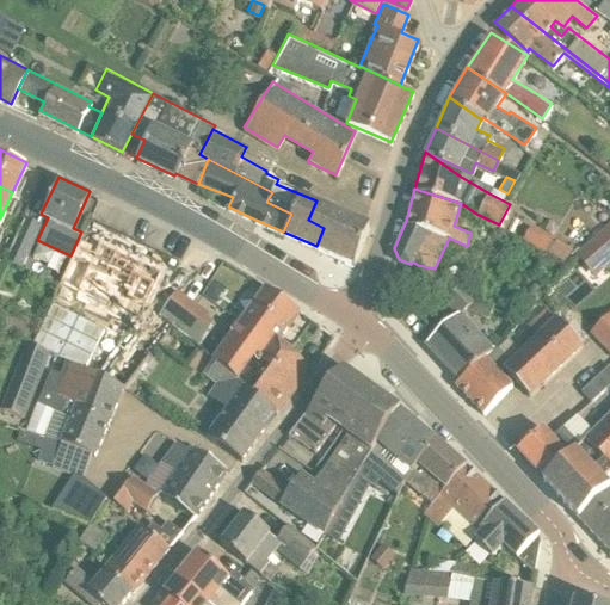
[(369,223),(347,214),(316,201),(308,220),(324,228),(316,246),(353,263),(369,223)]
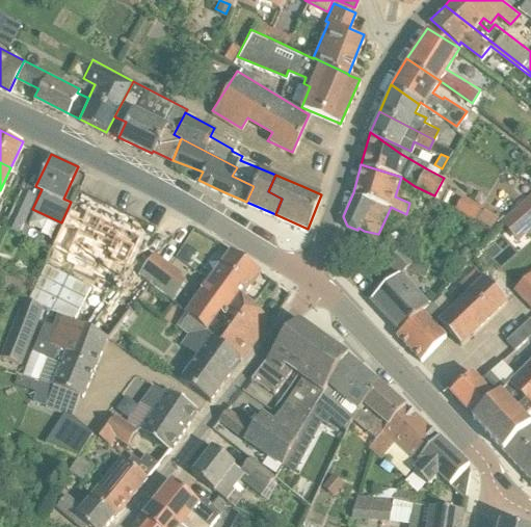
[(23,187),(6,222),(18,228),(34,193),(23,187)]
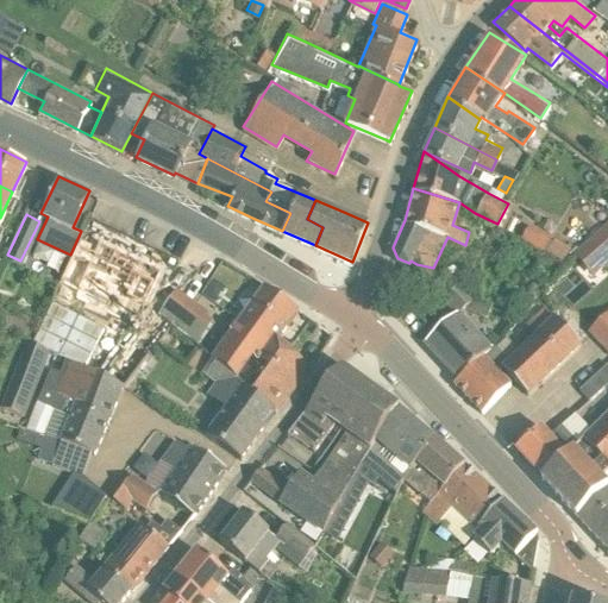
[(593,272),(607,258),(607,218),(576,246),(572,250),(593,272)]
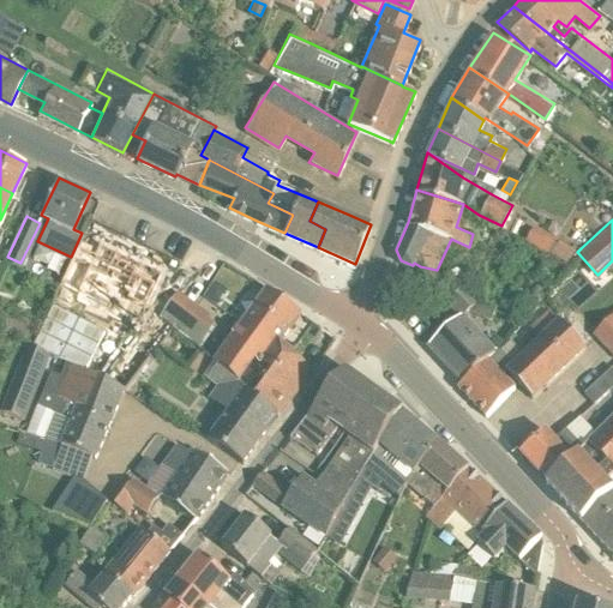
[(534,226),(529,238),(571,257),(576,245),(534,226)]
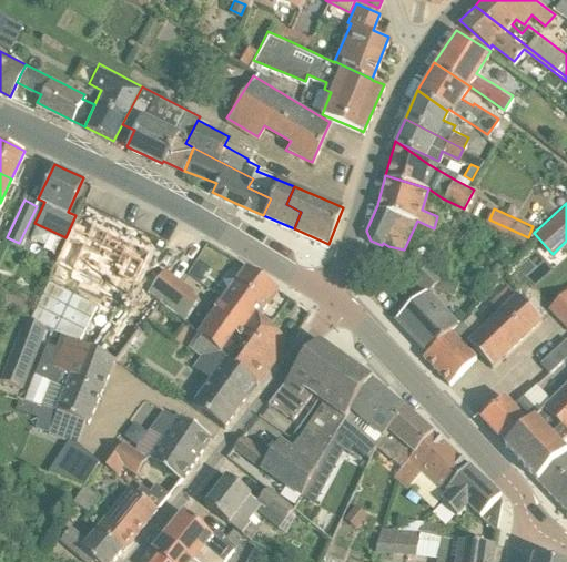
[(128,231),(90,213),(77,241),(114,258),(128,231)]
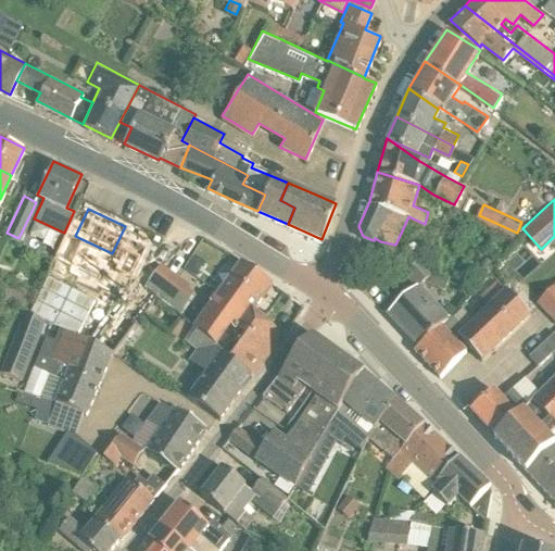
[(416,254),(395,245),(380,241),(373,257),(406,272),(407,273),(416,254)]
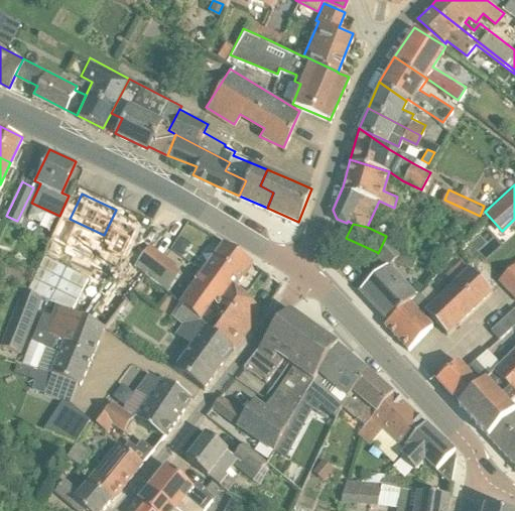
[(387,235),(386,236),(378,253),(386,262),(387,263),(394,258),(412,266),(415,258),(401,251),(387,235)]
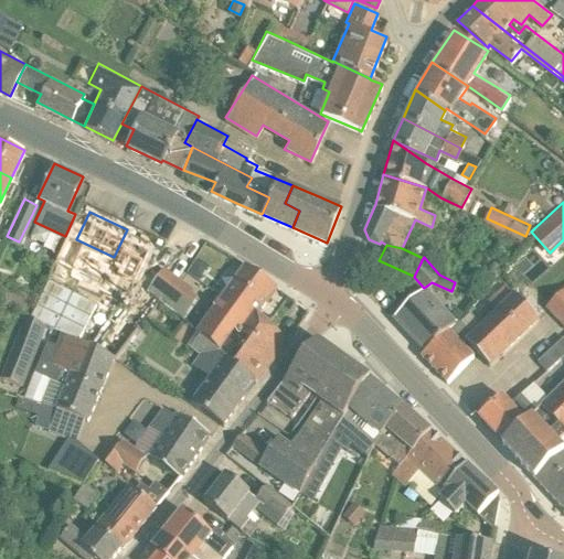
[(241,333),(255,314),(276,285),(245,262),(195,329),(208,339),(225,354),(226,354),(241,333)]
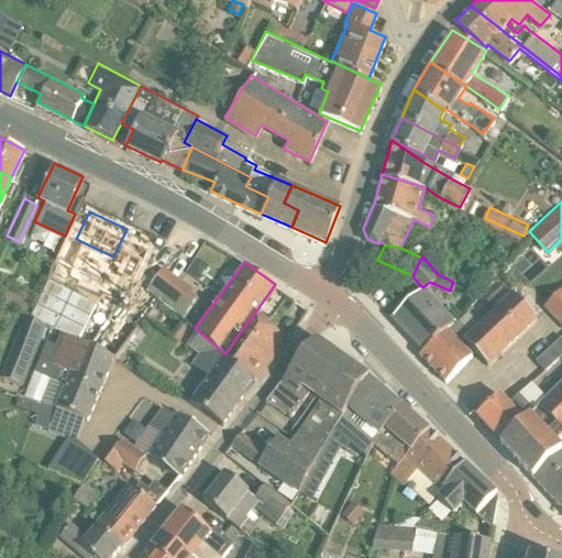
[(145,286),(176,309),(193,287),(164,266),(145,286)]
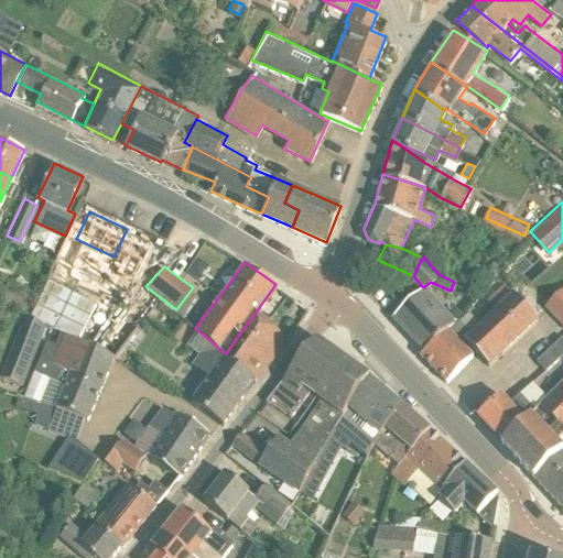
[(52,277),(35,313),(79,334),(97,297),(52,277)]
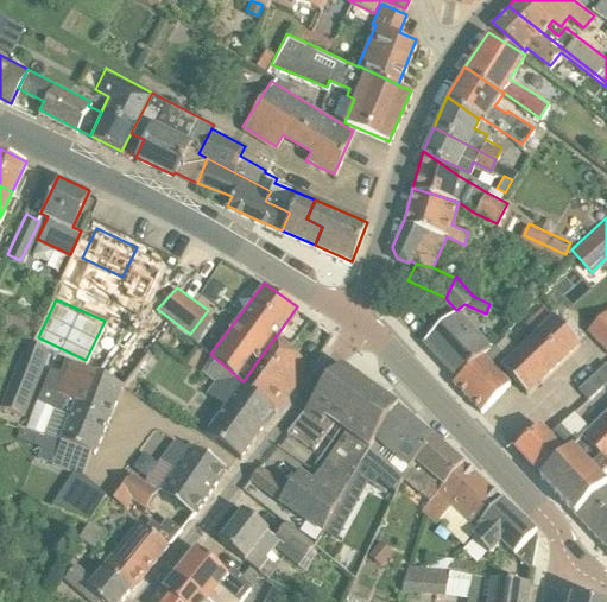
[(457,375),(485,338),(456,310),(455,309),(423,338),(457,375)]
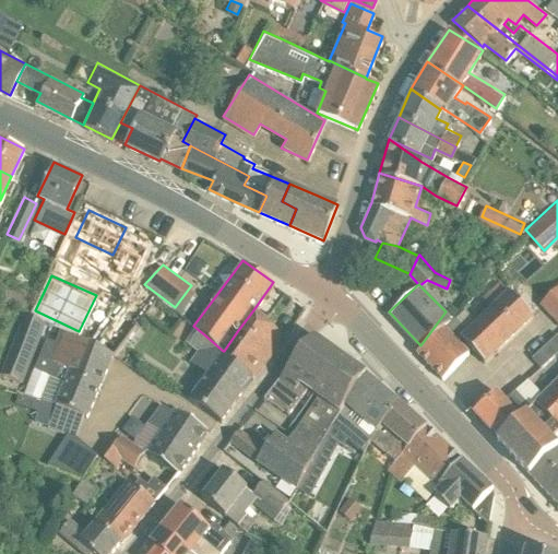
[(484,360),(533,314),(505,284),(487,303),(489,305),(460,334),(484,360)]
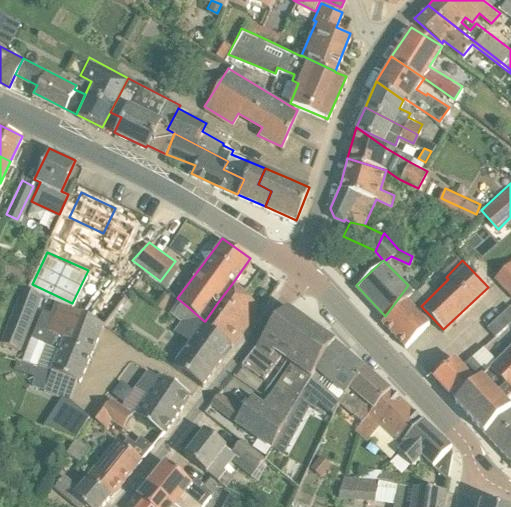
[(510,282),(510,260),(495,276),(506,288),(510,282)]
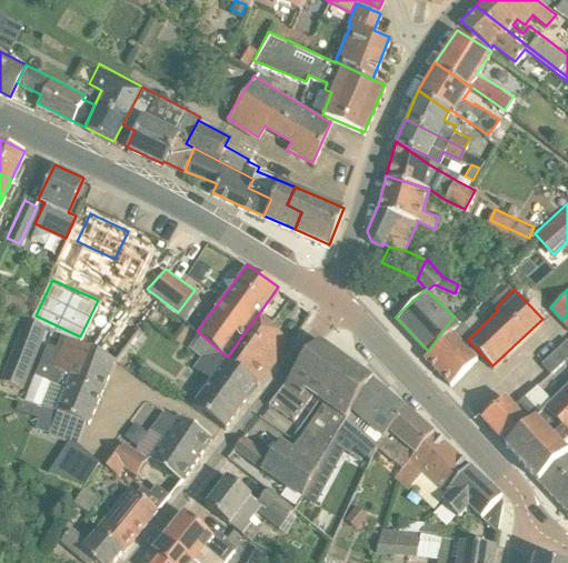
[(46,325),(25,317),(0,378),(21,385),(46,325)]
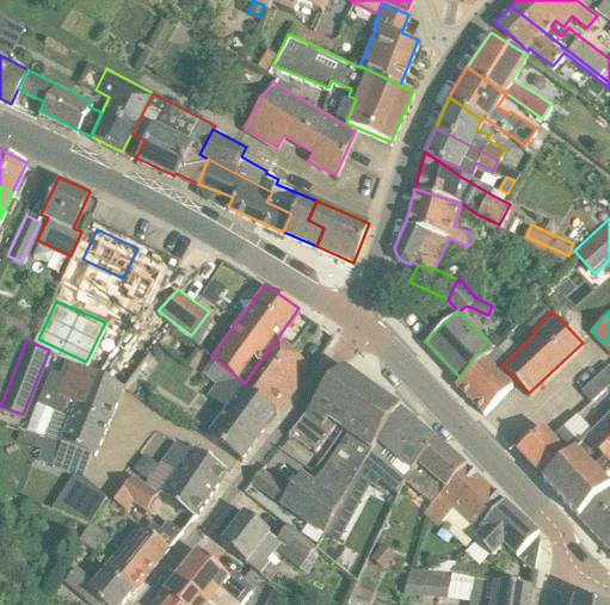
[(276,340),(260,360),(270,368),(254,389),(245,383),(244,383),(276,411),(293,389),(294,388),(294,387),(309,366),(310,368),(312,366),(276,340)]
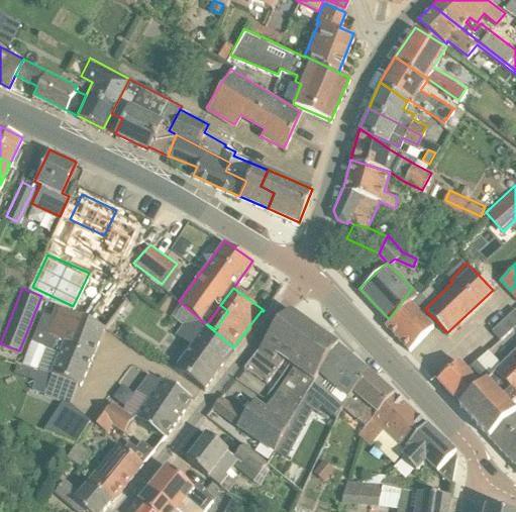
[(420,291),(417,294),(412,288),(389,319),(385,322),(409,347),(432,321),(420,308),(429,299),(420,291)]
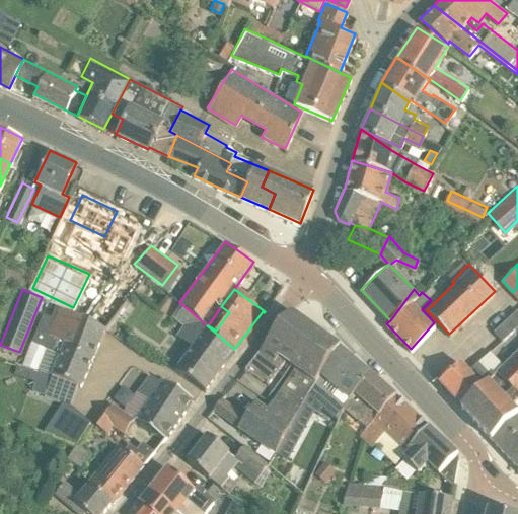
[(81,382),(104,327),(91,320),(56,304),(51,316),(43,313),(32,339),(43,343),(54,348),(59,334),(68,338),(55,371),(80,382),(81,382)]
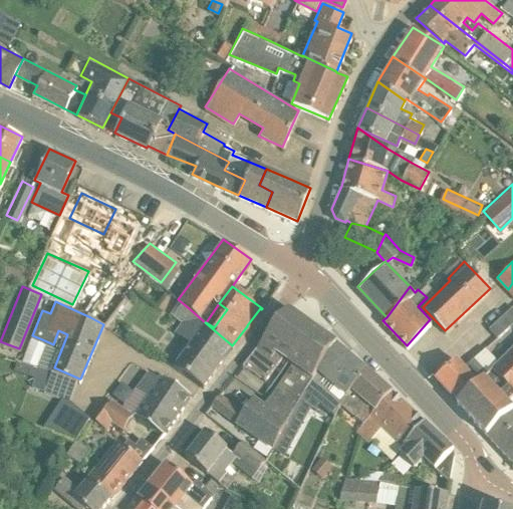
[(266,374),(282,351),(288,355),(298,341),(294,337),(307,321),(287,307),(242,363),(263,377),(266,374)]
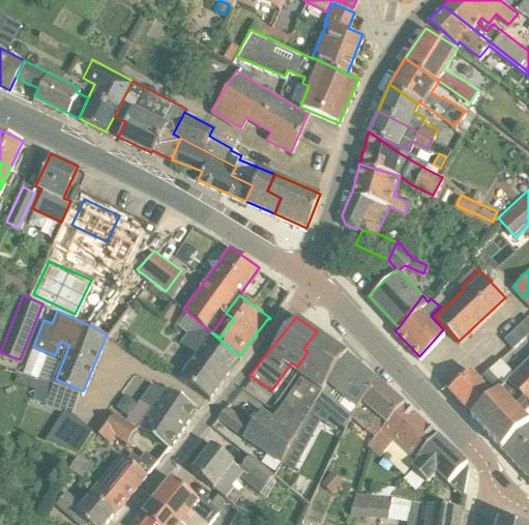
[(239,356),(211,332),(195,318),(178,340),(195,352),(178,376),(209,398),(239,356)]
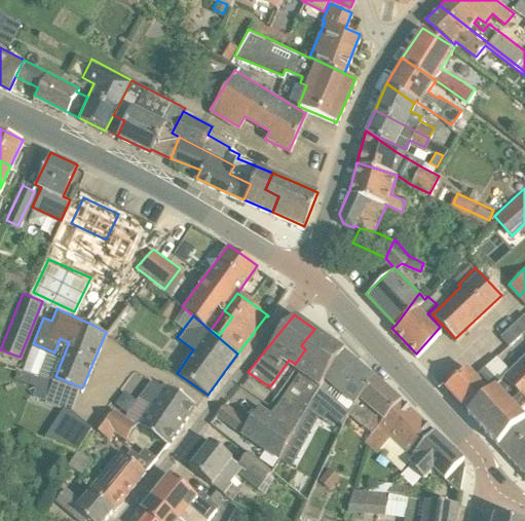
[(509,343),(521,332),(512,323),(500,333),(509,343)]
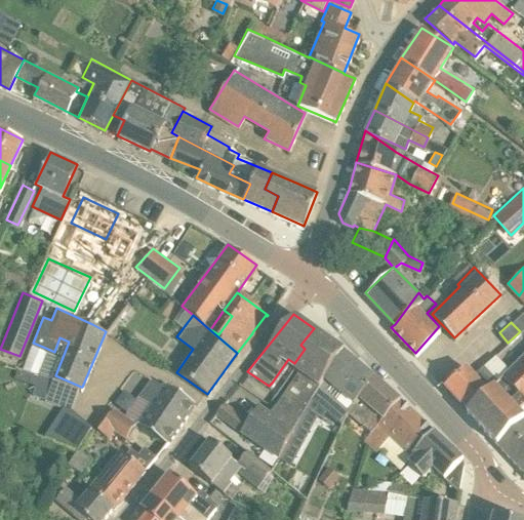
[(308,395),(343,348),(314,328),(300,345),(305,349),(294,363),(299,367),(283,391),(269,411),(259,404),(241,428),(279,455),(280,453),(304,400),(308,395)]
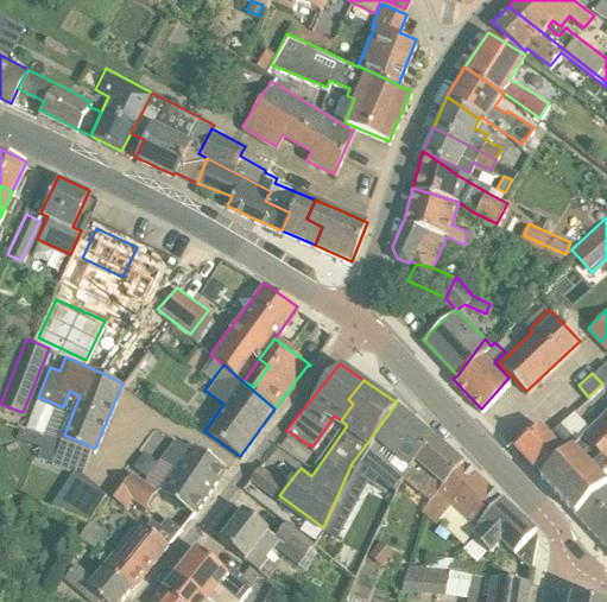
[(50,401),(38,397),(37,397),(27,420),(64,435),(80,395),(69,391),(63,407),(50,401)]
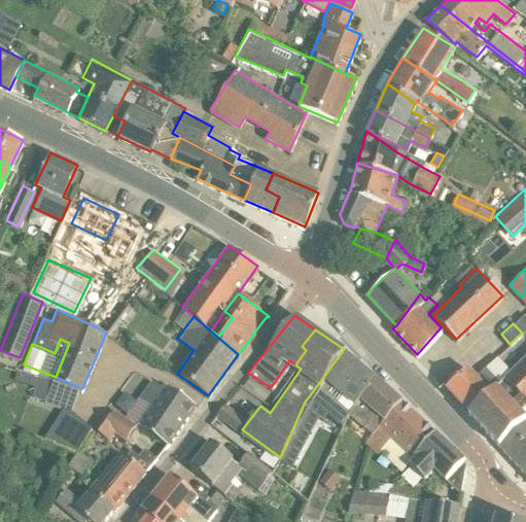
[(344,349),(309,396),(311,398),(322,407),(330,397),(348,413),(358,399),(375,377),(344,349)]
